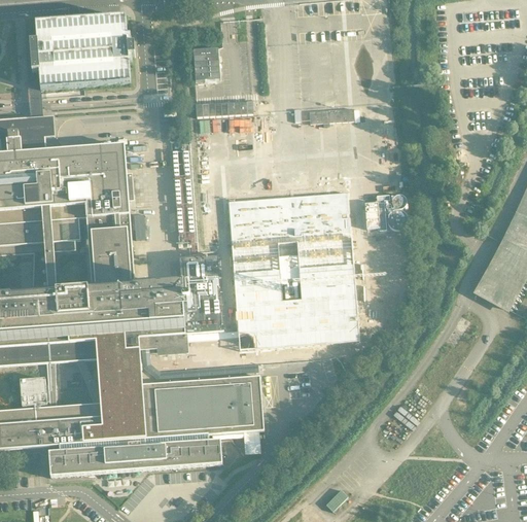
[(136,53),(134,41),(131,41),(131,33),(128,33),(126,14),(109,15),(36,21),(37,39),(26,40),(30,80),(35,80),(40,79),(41,88),(131,81),(130,62),(133,62),(132,54),(136,53)]
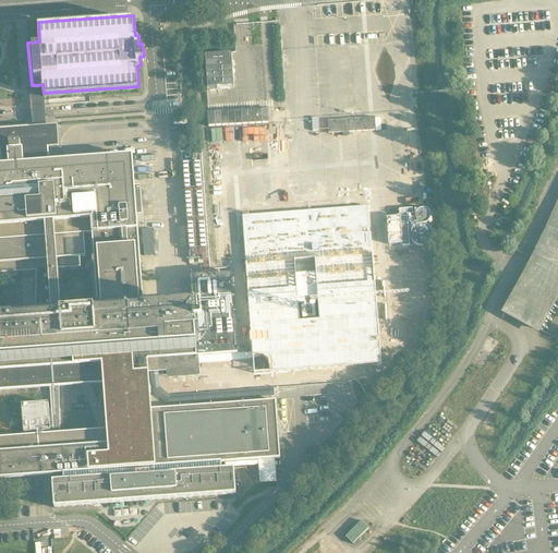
[(169,372),(169,373),(198,371),(198,370),(198,361),(197,351),(233,348),(237,348),(237,347),(231,268),(190,272),(192,298),(144,301),(132,151),(58,156),(59,163),(49,163),(47,131),(41,129),(41,128),(41,127),(41,125),(40,124),(40,123),(39,123),(37,122),(36,122),(35,122),(35,123),(34,123),(34,124),(33,124),(27,122),(0,123),(0,147),(1,160),(0,160),(0,473),(57,470),(57,476),(52,476),(53,503),(235,489),(233,463),(221,464),(221,458),(280,454),(276,395),(152,405),(148,365),(167,363),(168,372),(169,372)]
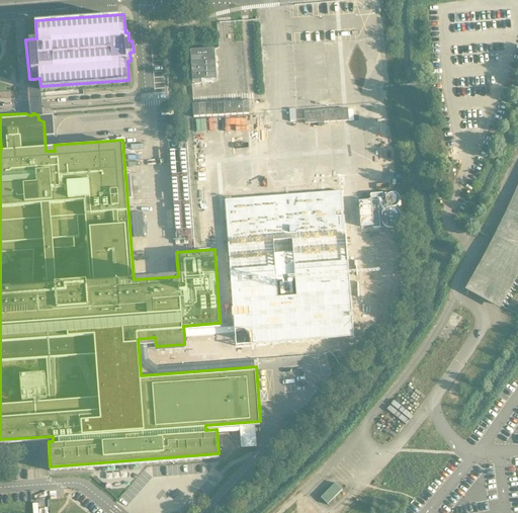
[(179,162),(170,163),(172,190),(191,188),(187,135),(177,136),(179,162)]
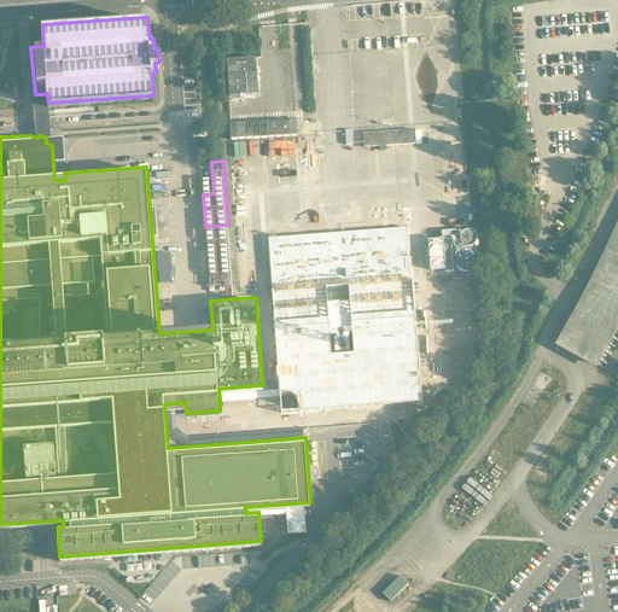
[(593,362),(598,365),(617,325),(617,216),(610,237),(586,287),(555,341),(558,342),(593,362)]
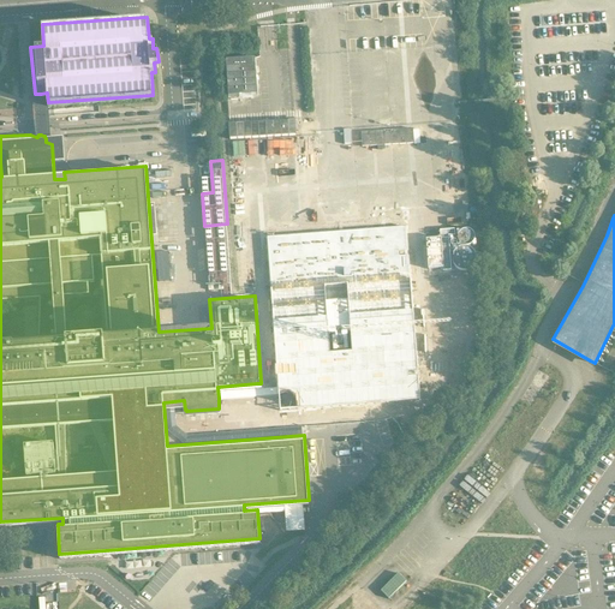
[(407,221),(266,232),(279,407),(421,396),(407,221)]
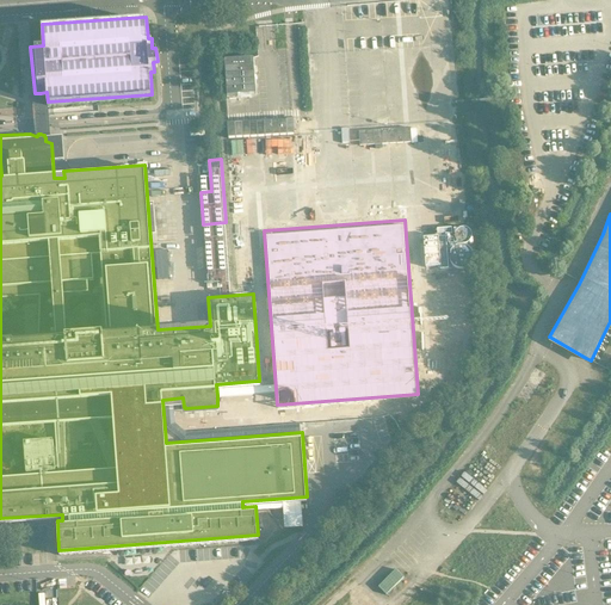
[(227,240),(204,242),(207,279),(229,277),(227,240)]
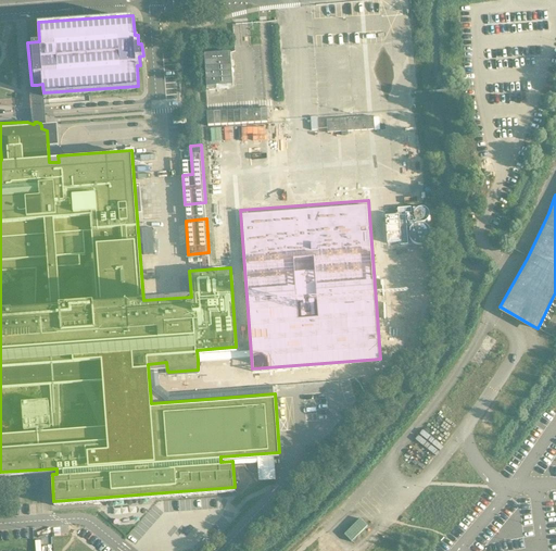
[(390,254),(391,275),(401,274),(400,271),(429,270),(428,257),(399,258),(399,254),(390,254)]
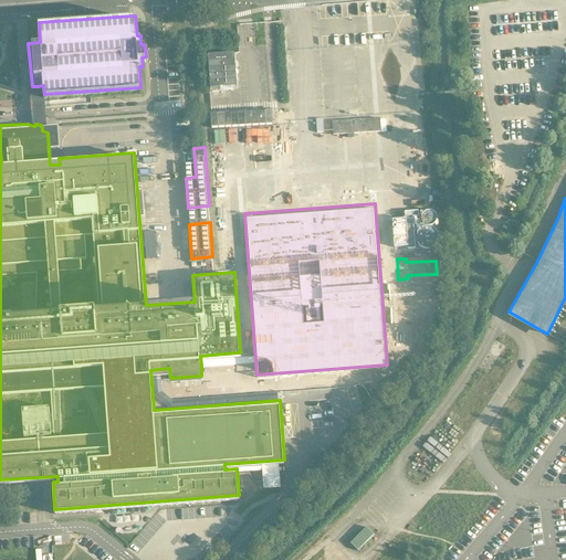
[(181,263),(155,265),(157,293),(184,292),(181,263)]
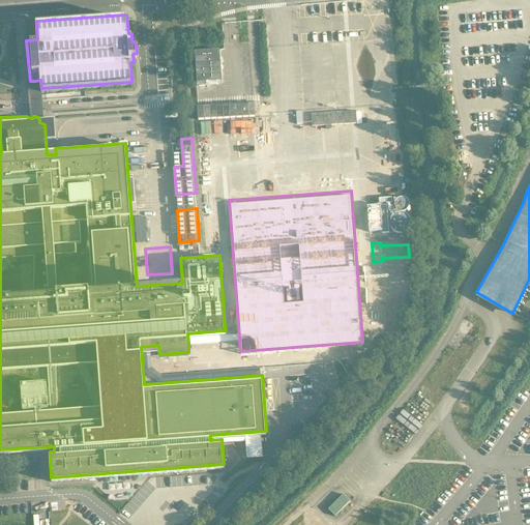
[(410,265),(384,266),(385,281),(411,281),(410,265)]
